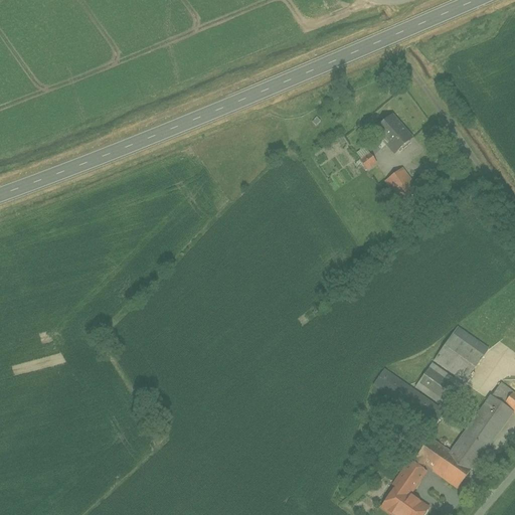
[(411,138),(392,116),(374,133),(393,154),(411,138)]
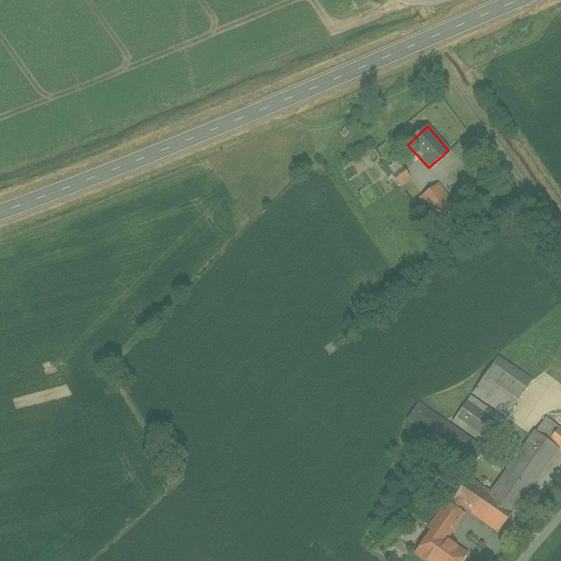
[(362,157),(369,167),(380,158),(373,148),(362,157)]
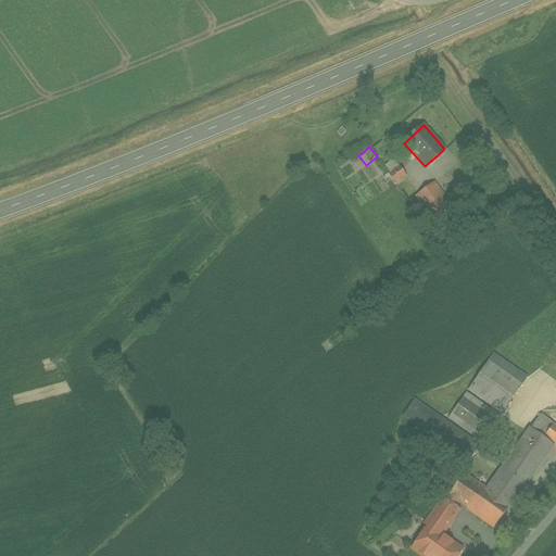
[(396,161),(387,166),(399,185),(408,178),(396,161)]
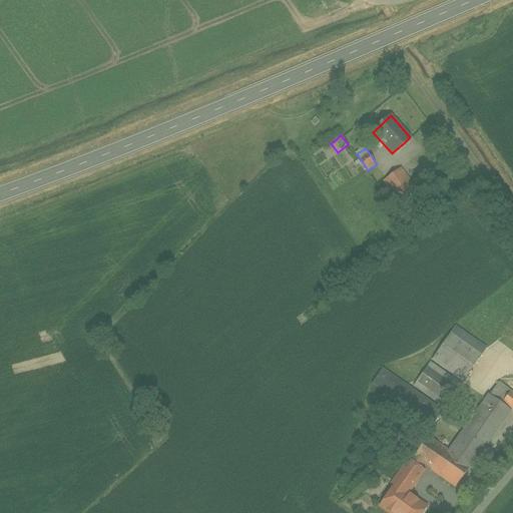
[(417,189),(401,167),(381,183),(397,204),(417,189)]
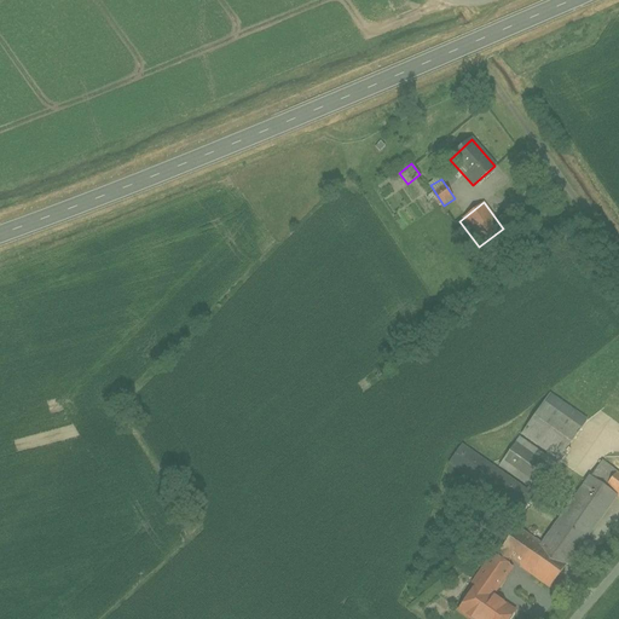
[(461,445),(445,468),(516,515),(531,493),(536,497),(586,422),(548,395),(498,469),(461,445)]
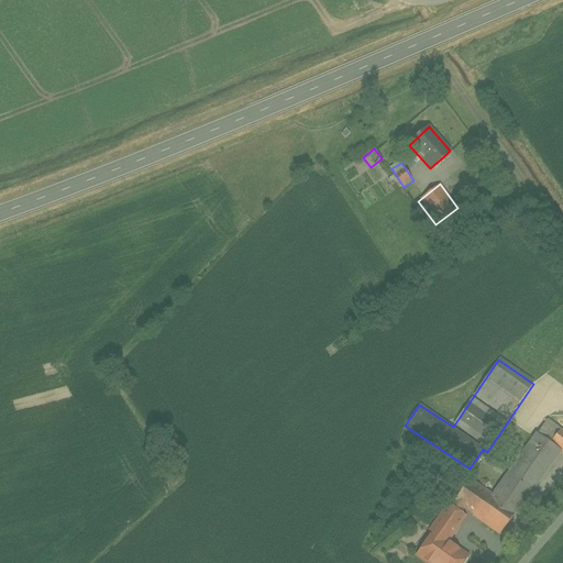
[(448,506),(412,555),(423,562),(462,562),(468,555),(449,542),(465,519),(460,516),(464,510),(500,537),(560,452),(562,453),(562,430),(545,419),(493,495),(470,478),(450,507),(448,506)]
